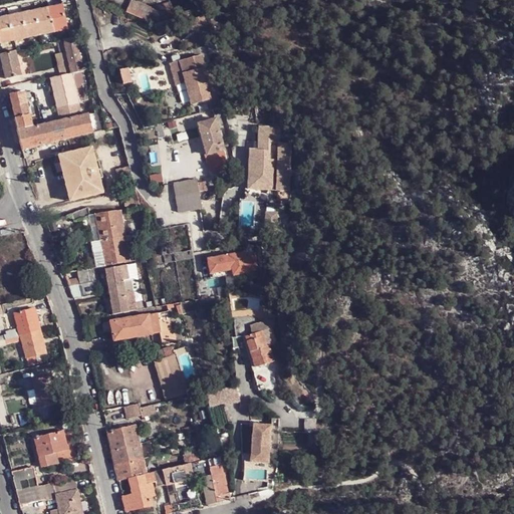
[(133,0),(127,13),(149,22),(154,9),(134,0),(133,0)]
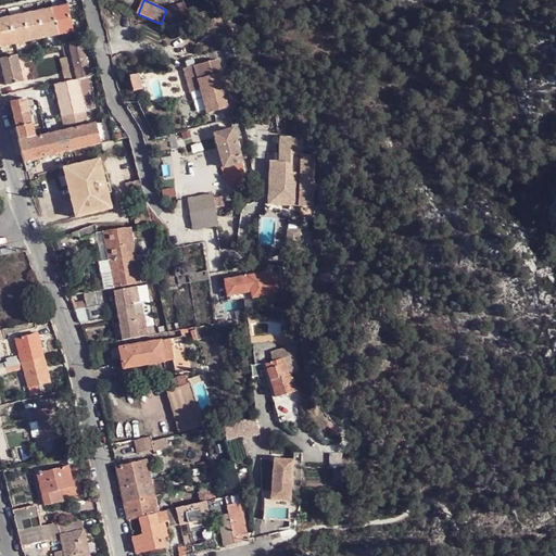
[(223,0),(211,0),(217,10),(228,8),(223,0)]
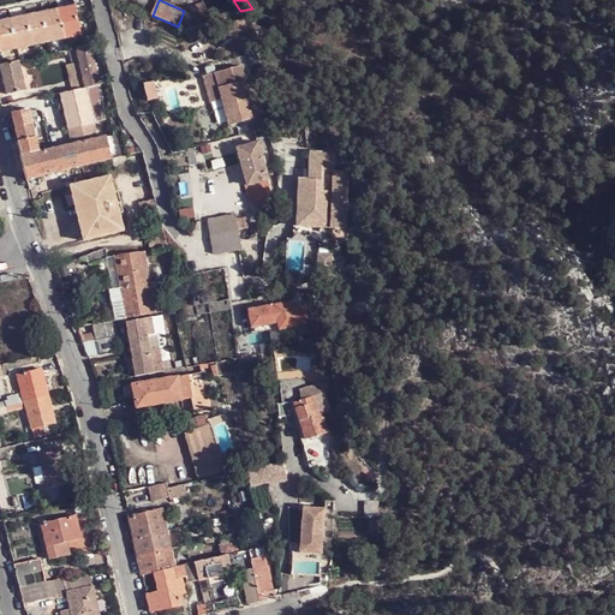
[(212,4),(184,11),(178,27),(215,17),(212,4)]
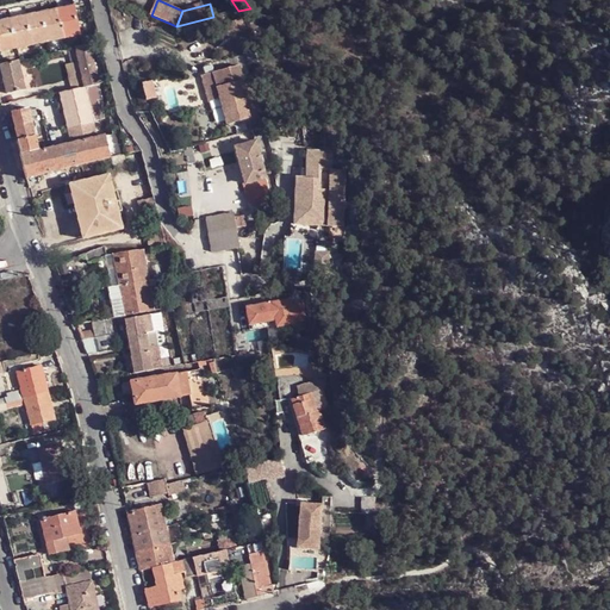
[(0,20),(0,23),(76,8),(76,5),(0,20)]
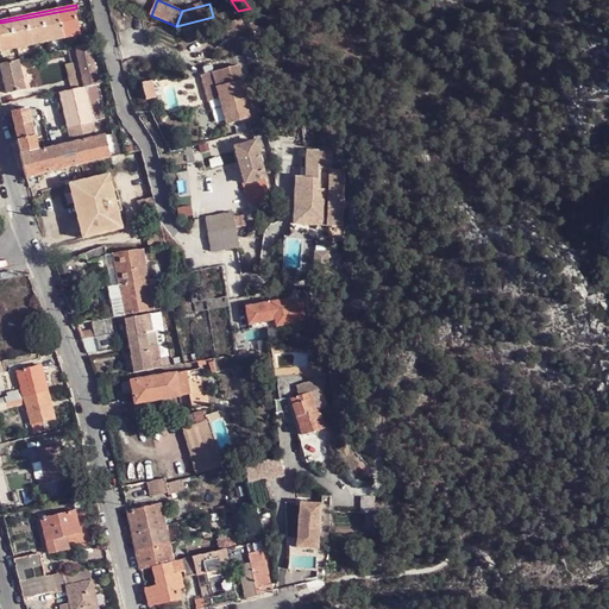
[(82,33),(76,8),(0,23),(0,48),(0,50),(82,33)]
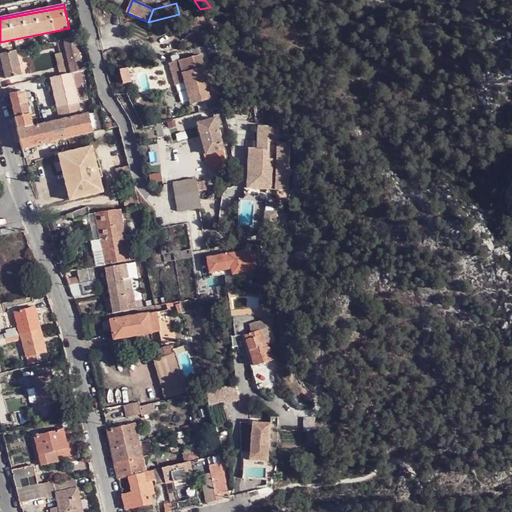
[(69,30),(69,28),(0,42),(1,45),(69,30)]
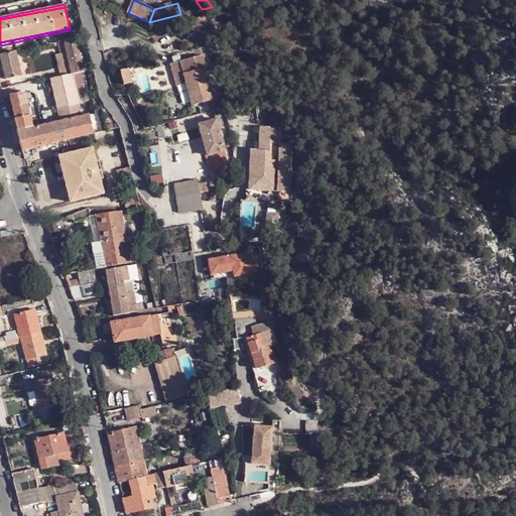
[(72,39),(66,41),(68,50),(71,63),(73,74),(74,76),(85,73),(78,38),(72,39)]
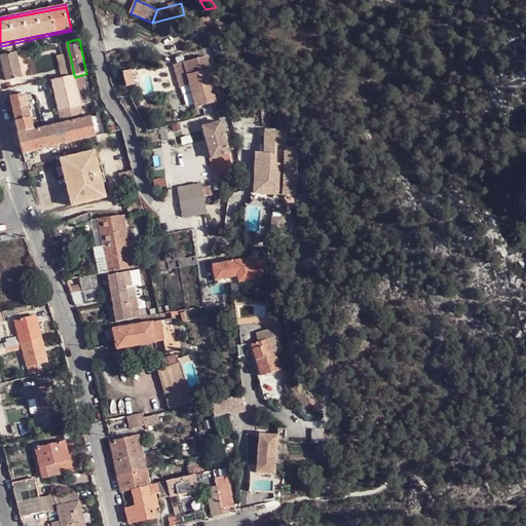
[(67,42),(59,44),(61,52),(69,51),(67,42)]
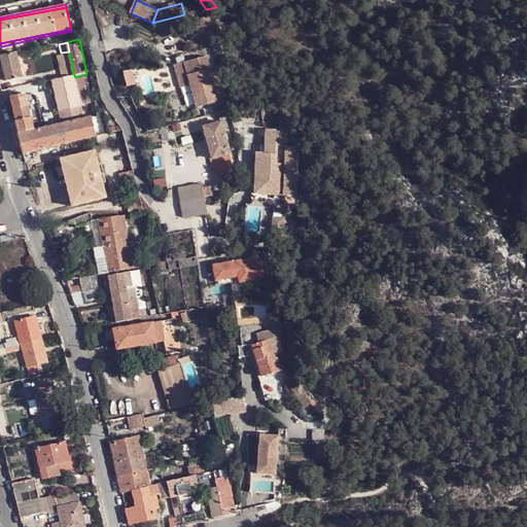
[(69,51),(61,53),(57,55),(62,78),(67,77),(74,75),(72,65),(69,51)]
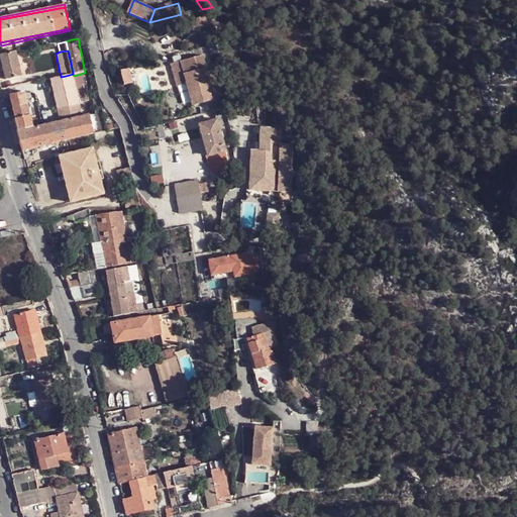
[(16,54),(2,56),(7,80),(22,77),(16,54)]
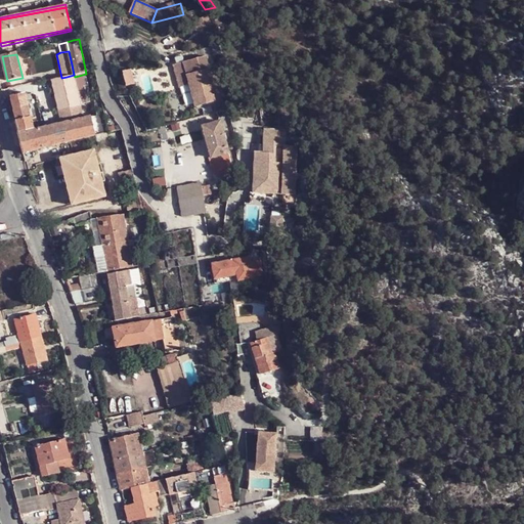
[(181,87),(190,83),(188,75),(201,72),(210,70),(206,56),(175,64),(181,87)]
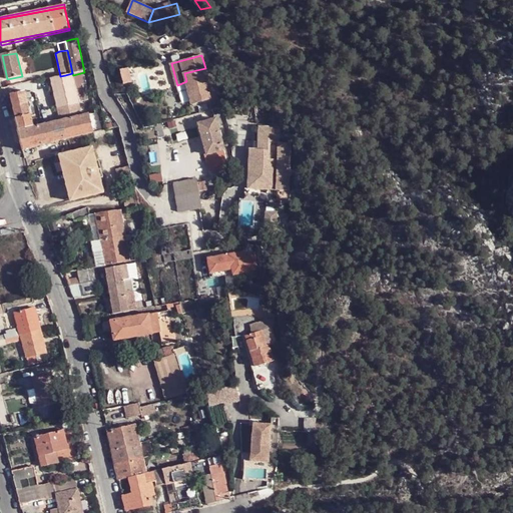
[(121,82),(130,80),(127,64),(118,66),(121,82)]
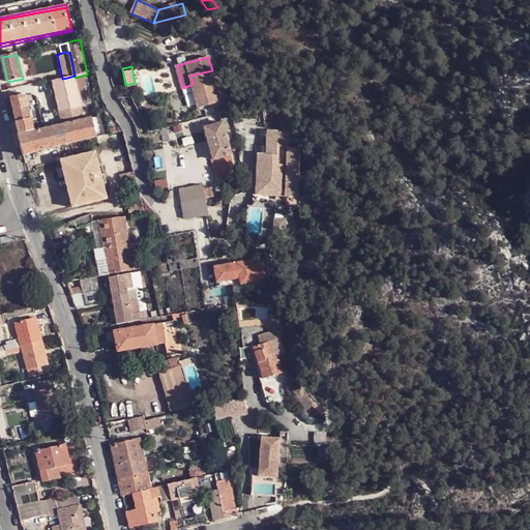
[(193,84),(200,108),(219,102),(214,84),(216,84),(212,70),(203,72),(190,76),(193,84)]
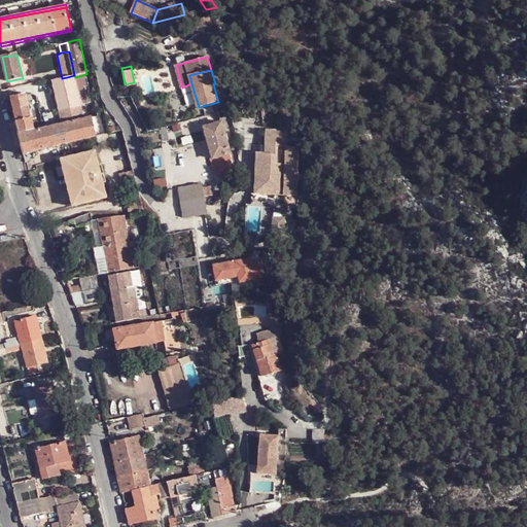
[(86,74),(75,77),(81,106),(96,104),(90,74),(86,74)]
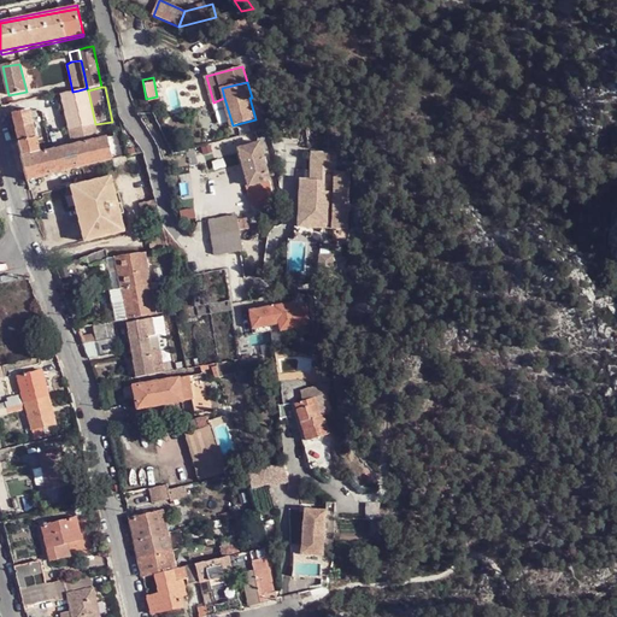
[(69,130),(95,125),(95,124),(88,90),(87,88),(78,90),(72,92),(62,94),(69,130)]
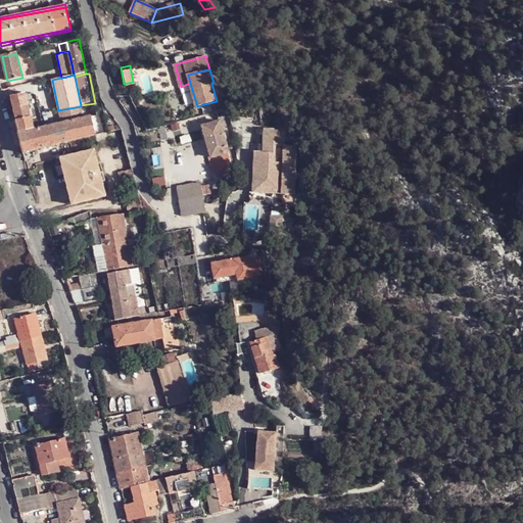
[(26,93),(11,96),(11,97),(25,153),(95,135),(92,116),(84,117),(61,123),(34,130),(26,93)]
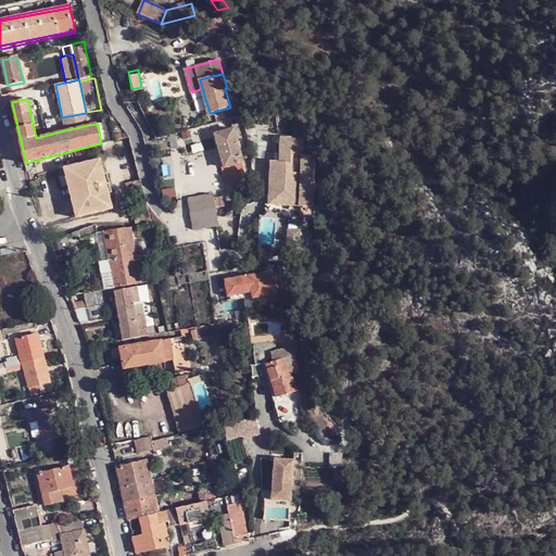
[(86,113),(62,117),(65,130),(89,125),(86,113)]
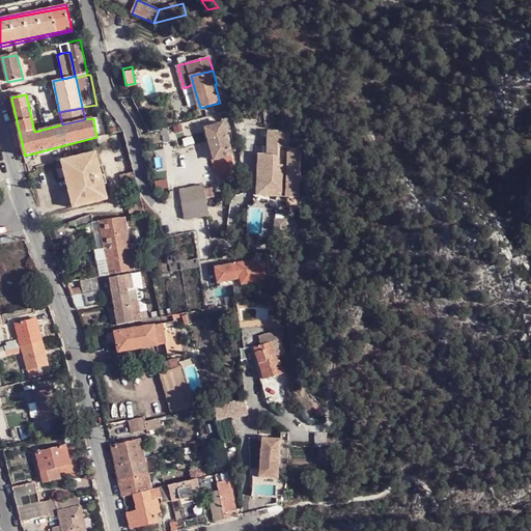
[(218,160),(234,155),(226,122),(208,128),(217,160),(218,160)]
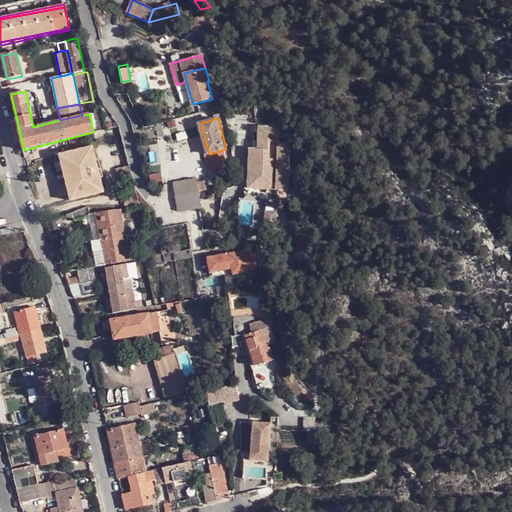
[(259,149),(251,149),(249,182),(265,183),(264,189),(289,191),(292,143),(280,143),(281,128),(261,127),(260,142),(264,143),(264,149),(259,149)]
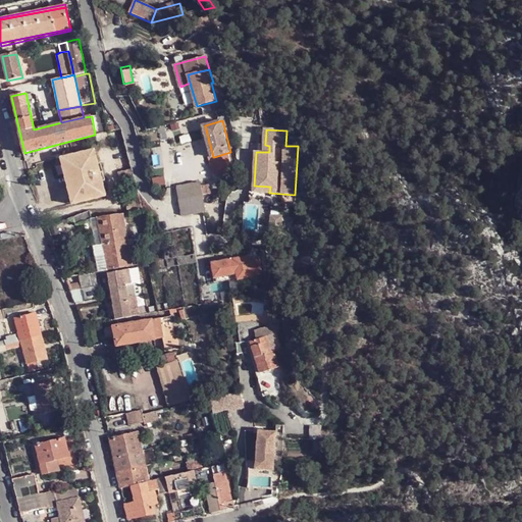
[(94,150),(63,157),(73,198),(104,191),(102,184),(99,184),(95,166),(97,165),(94,150)]
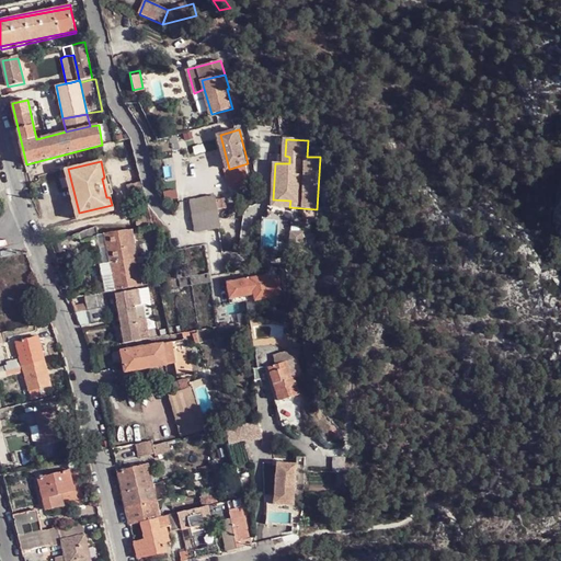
[(248,163),(230,169),(233,182),(235,184),(236,183),(252,179),(248,163)]
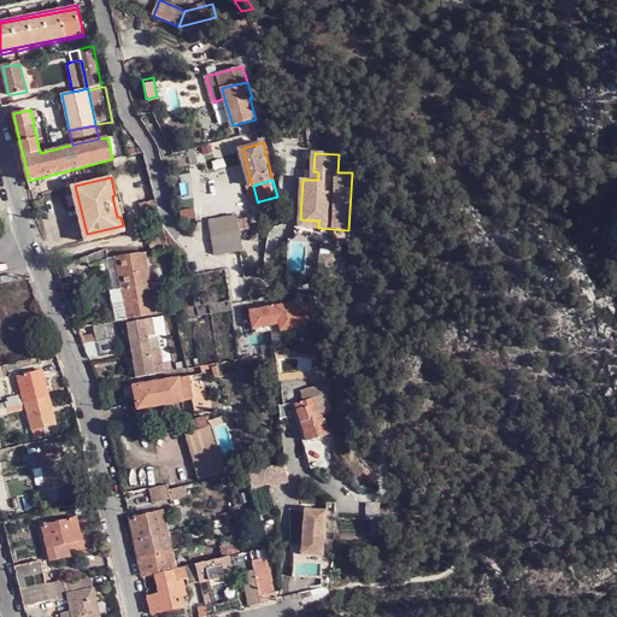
[(319,221),(300,219),(303,180),(299,180),(297,227),(305,228),(318,228),(319,221)]
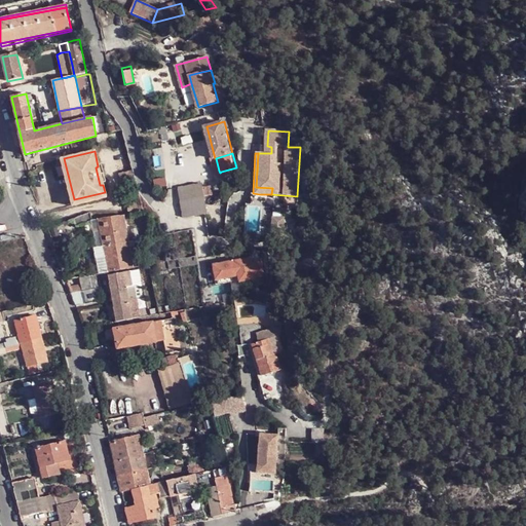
[(64,158),(60,160),(70,200),(74,199),(64,158)]
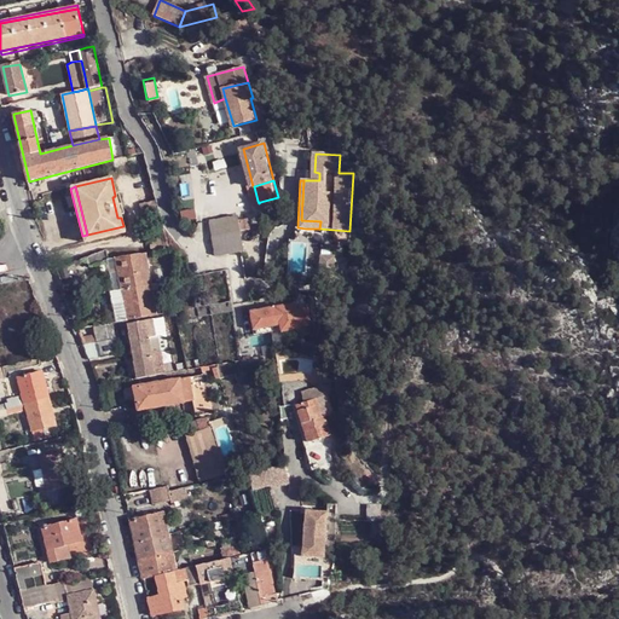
[(278,197),(260,202),(261,208),(279,203),(278,197)]
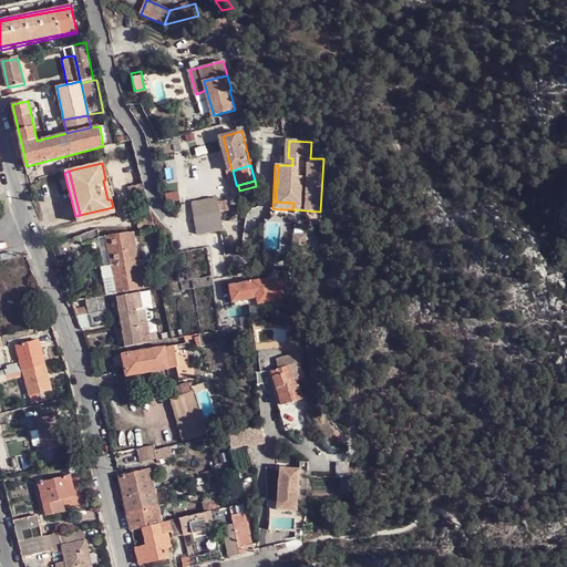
[(148,200),(144,185),(131,189),(134,204),(148,200)]
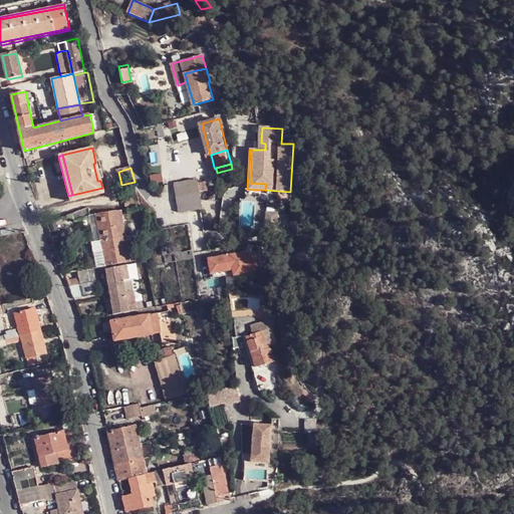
[(198,174),(180,176),(186,211),(203,208),(201,192),(210,190),(209,181),(199,183),(198,174)]
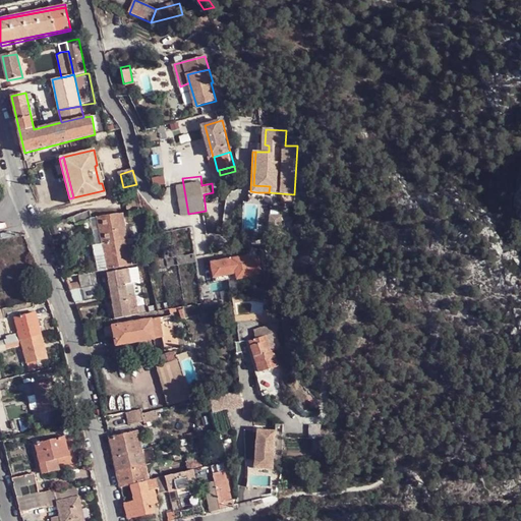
[(83,214),(73,217),(75,223),(85,220),(83,214)]
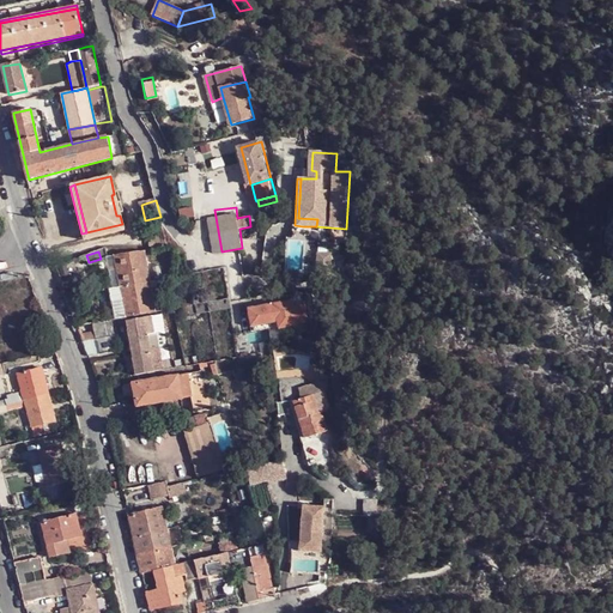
[(151,283),(146,258),(146,253),(115,258),(117,271),(121,287),(151,283)]
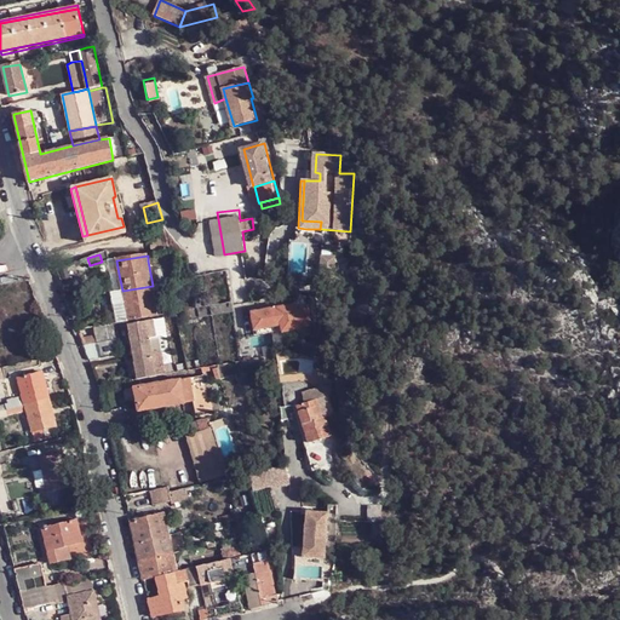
[(336,257),(322,257),(322,277),(334,279),(336,257)]
